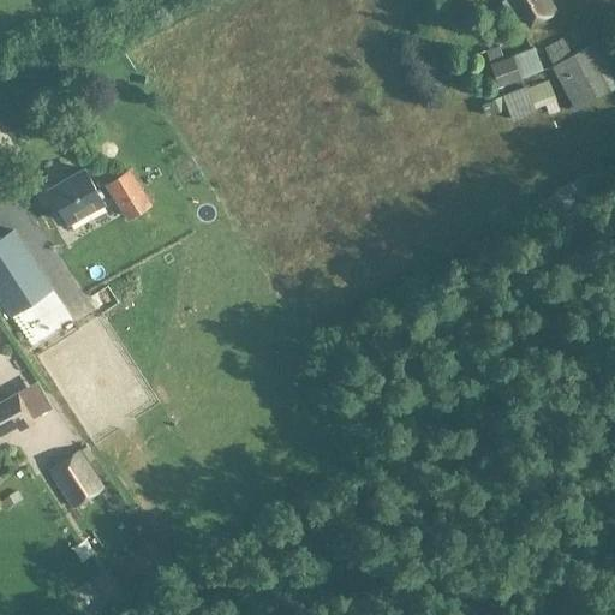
[(503,0),(500,3),(507,15),(519,7),(530,25),(555,11),(549,0),(503,0)]
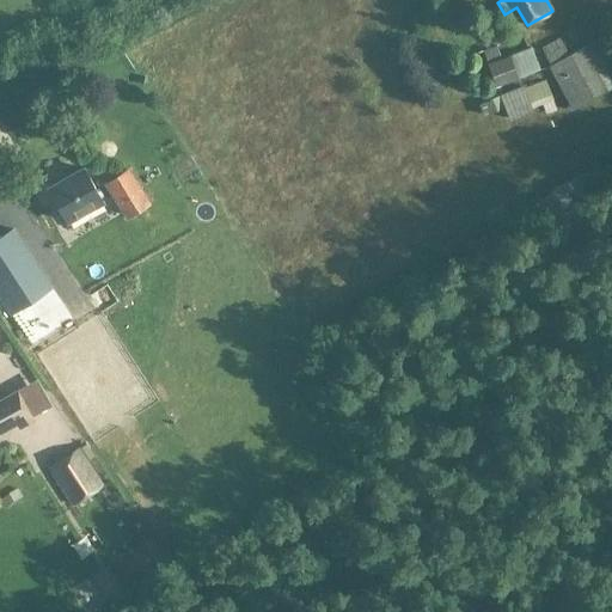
[(561,38),(543,48),(551,65),(569,55),(561,38)]
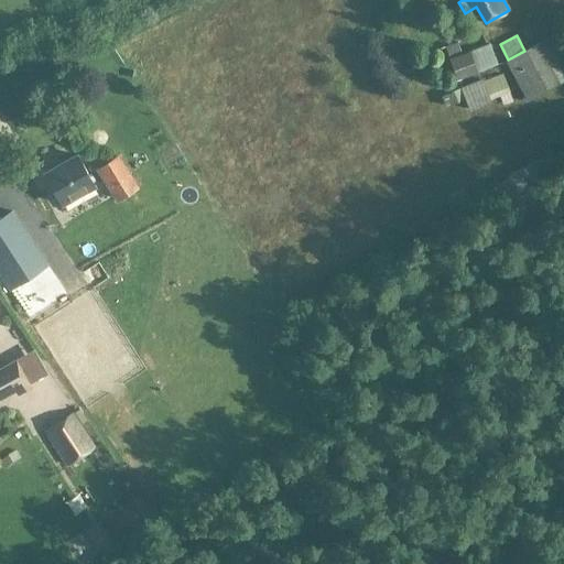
[(508,60),(506,62),(527,101),(563,80),(563,66),(549,38),(524,51),(508,60)]
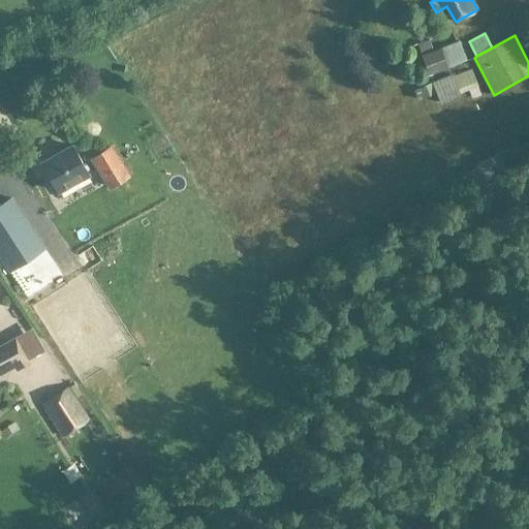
[(460,40),(441,48),(445,57),(448,66),(467,59),(460,40)]
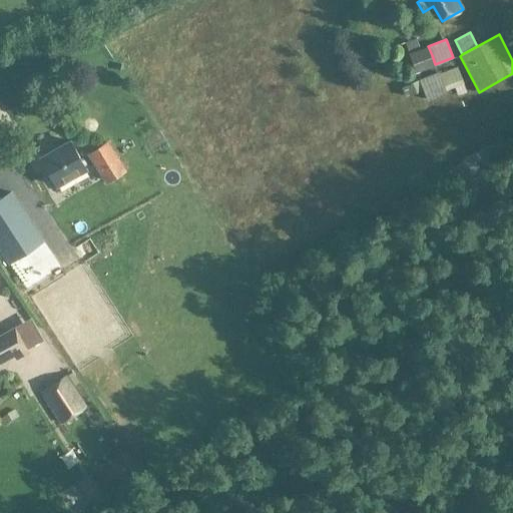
[(428,46),(410,53),(413,63),(432,55),(428,46)]
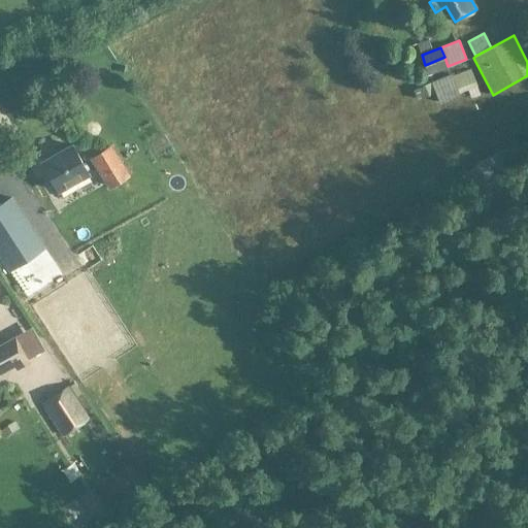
[(461,97),(453,74),(432,81),(440,104),(461,97)]
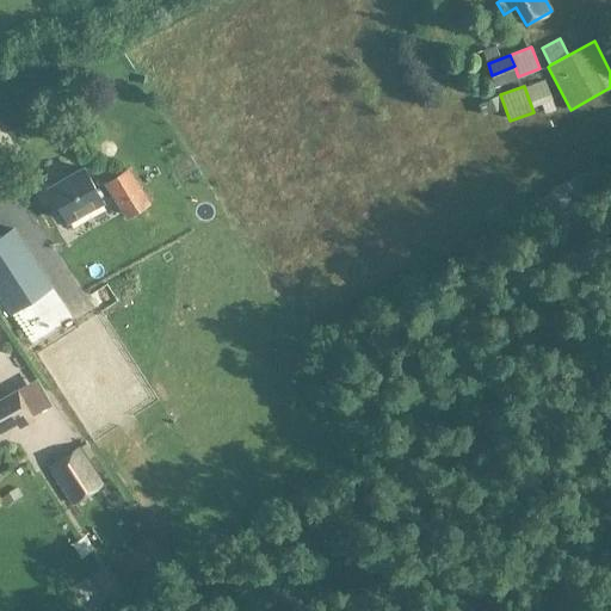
[(67,220),(92,205),(102,199),(84,168),(49,189),(67,220)]
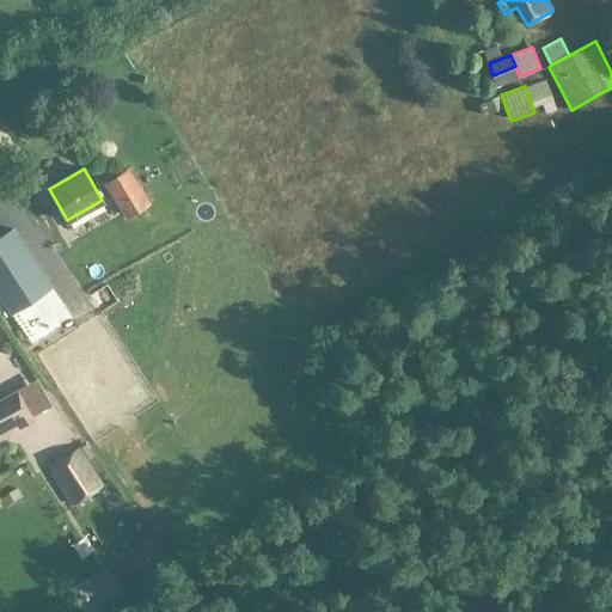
[(127,216),(133,214),(134,216),(145,209),(142,207),(147,203),(127,171),(106,184),(127,216)]
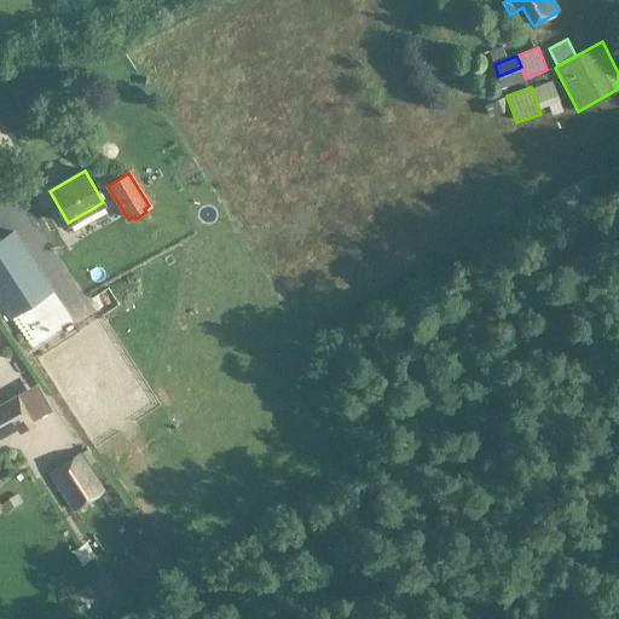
[(13,232),(0,241),(0,299),(11,317),(52,290),(13,232)]
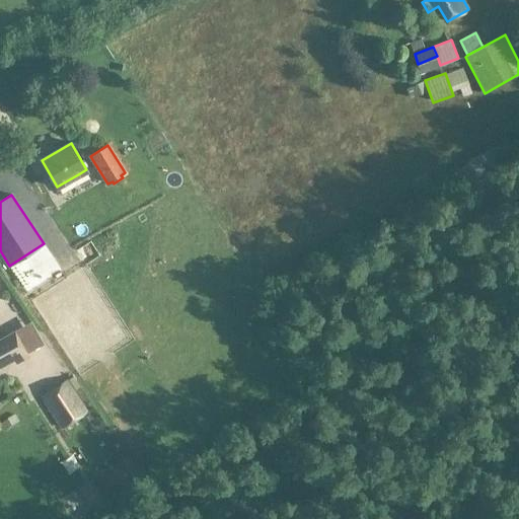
[(51,273),(33,280),(43,301),(60,293),(51,273)]
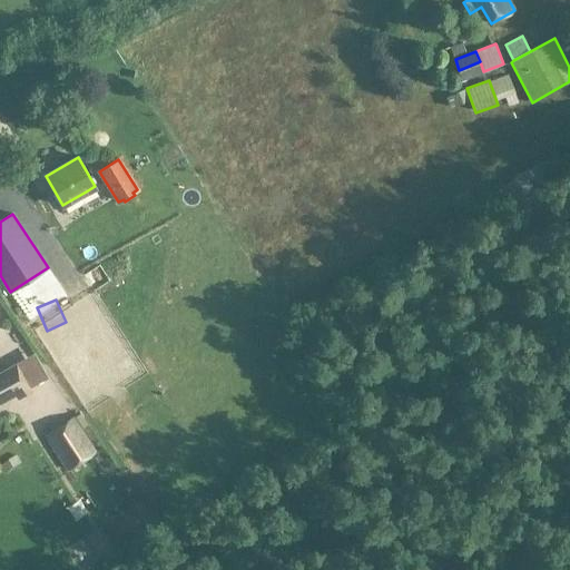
[(17,364),(0,373),(0,403),(17,394),(19,399),(32,392),(17,364)]
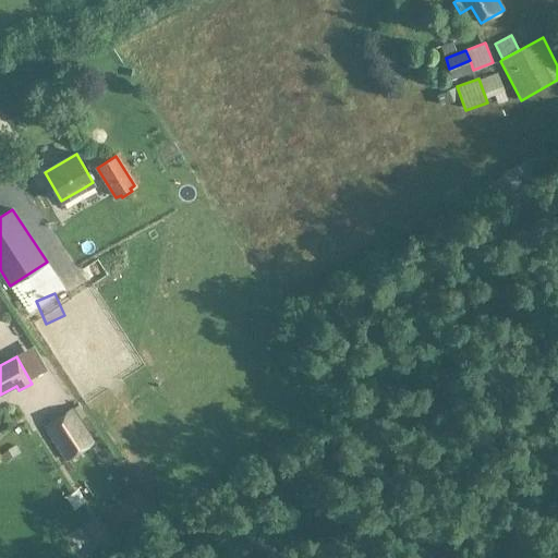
[(93,443),(72,409),(46,426),(68,459),(93,443)]
